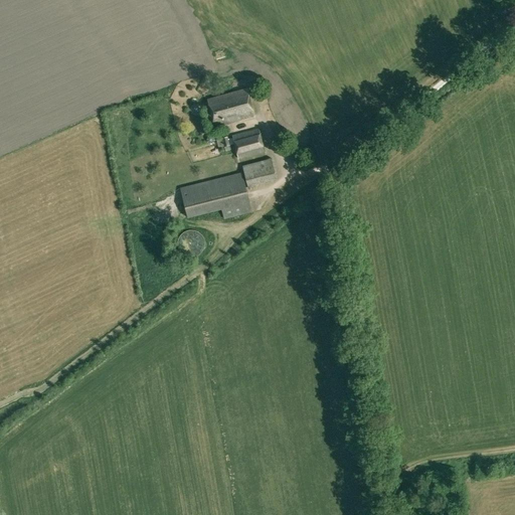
[(208,100),(215,126),(254,116),(249,96),(247,89),(208,100)]
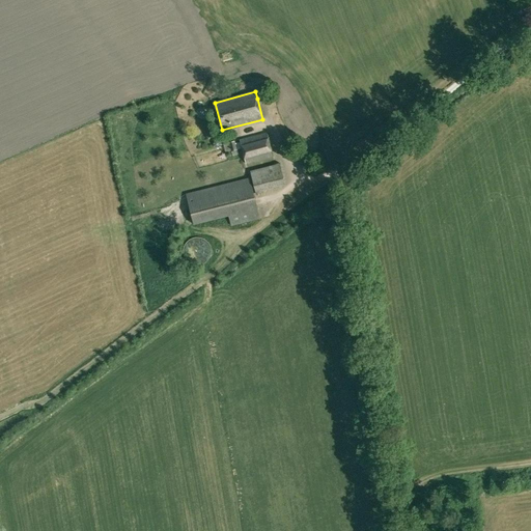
[(239,139),(246,164),(273,157),(267,132),(239,139)]
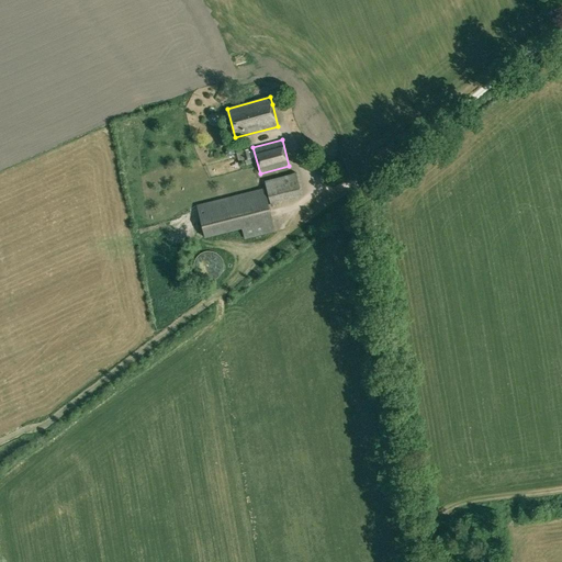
[(243,150),(236,153),(238,161),(246,160),(243,150)]
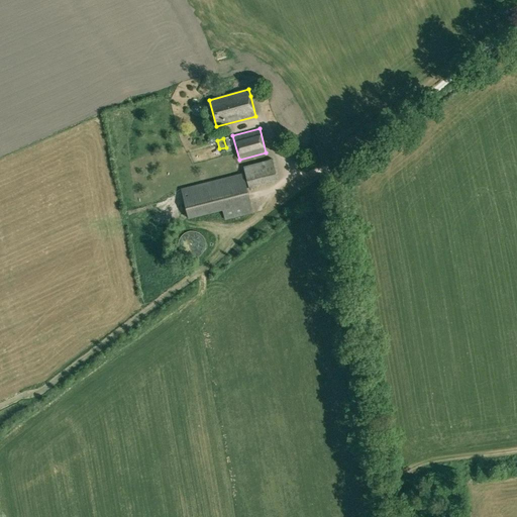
[(200,166),(214,163),(213,153),(198,157),(200,166)]
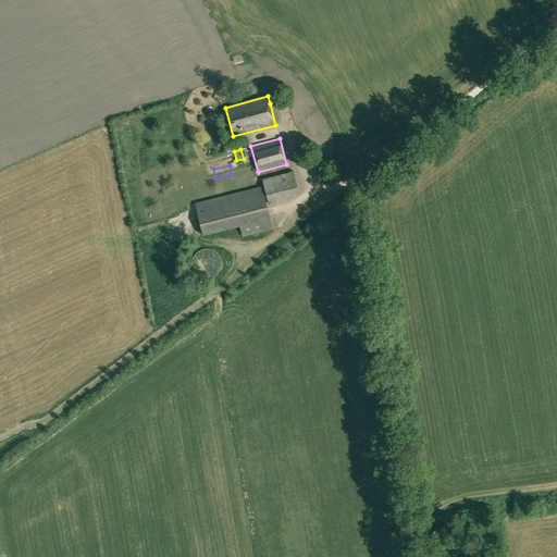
[(262,180),(268,202),(299,194),(294,172),(262,180)]
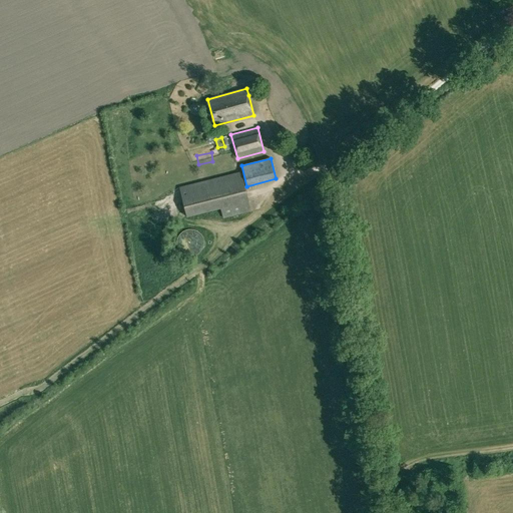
[(179,187),(187,217),(221,209),(223,218),(251,211),(241,171),(179,187)]
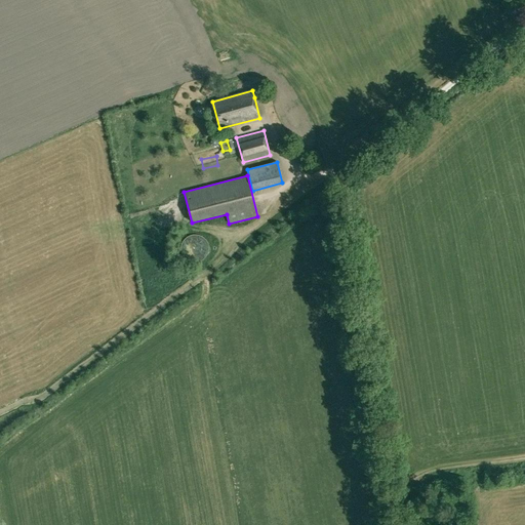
All buildings are outlined.
